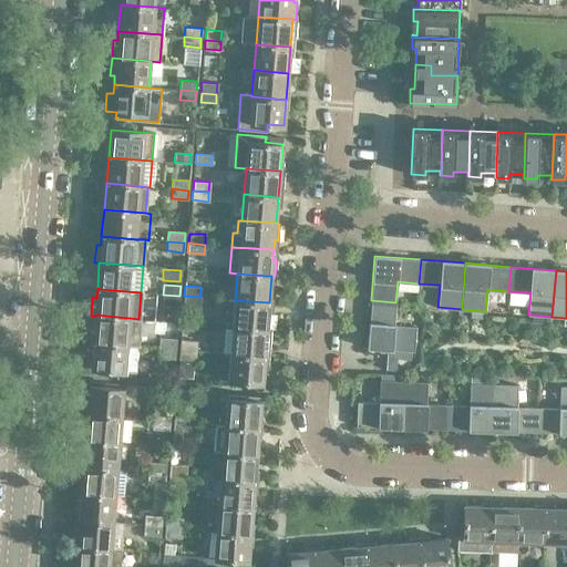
[(179,296),(163,295),(163,303),(179,306),(179,296)]
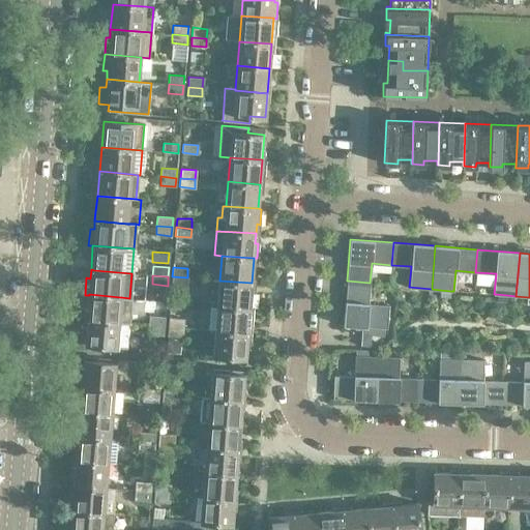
[(187,277),(172,276),(171,286),(186,287),(187,277)]
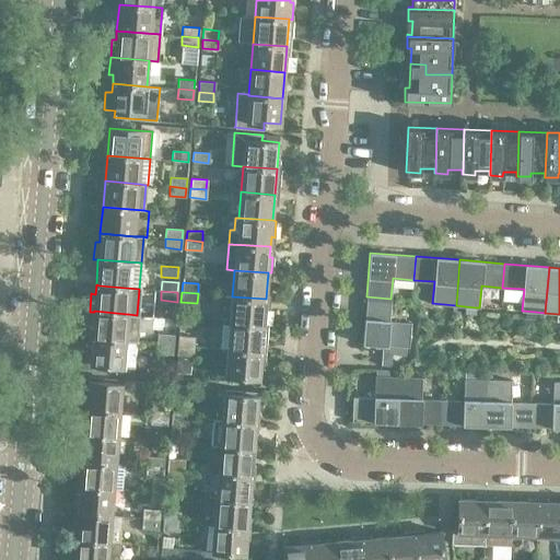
[(232,296),(230,323),(264,325),(266,299),(232,296)]
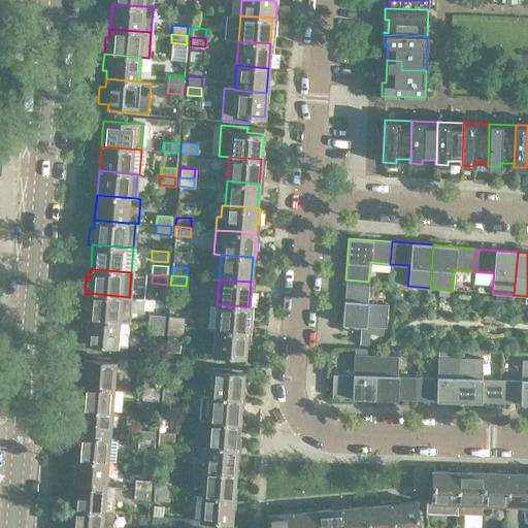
[(341,323),(360,325),(385,326),(387,303),(366,302),(368,282),(345,279),(341,323)]
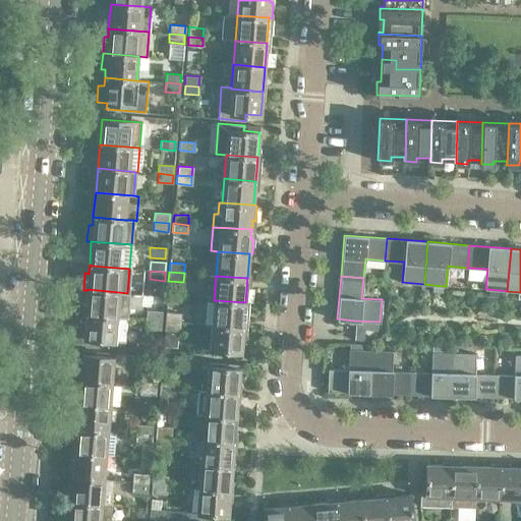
[(88,290),(85,313),(125,317),(127,293),(119,292),(118,292),(88,289),(88,290)]
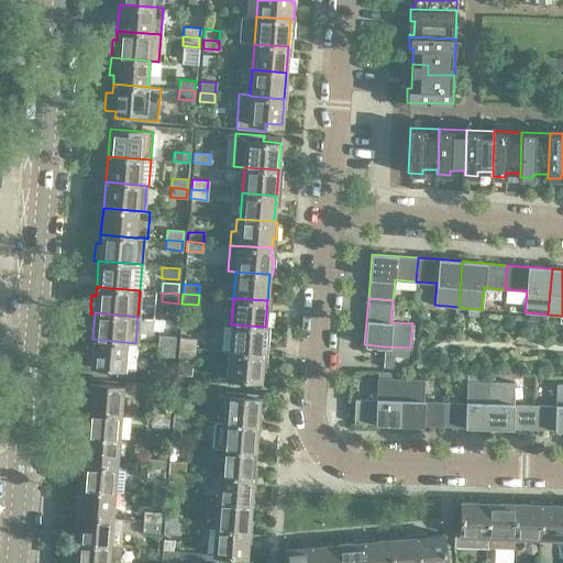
[(231,324),(229,351),(263,354),(264,343),(267,343),(268,328),(265,327),(231,324)]
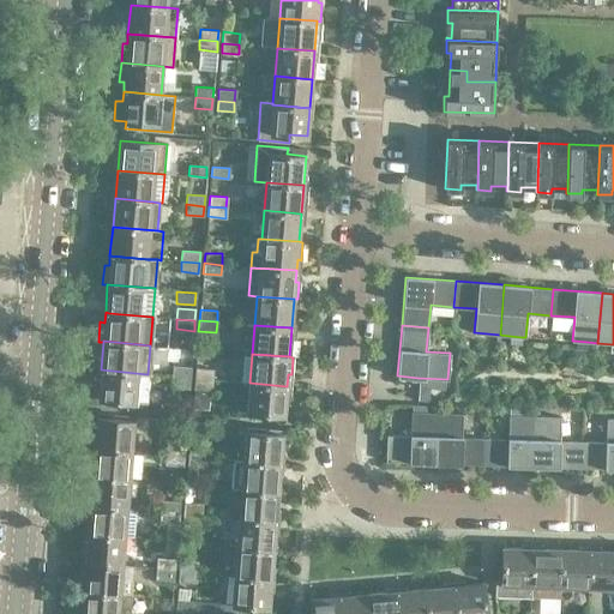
[(173,366),(172,375),(190,377),(191,367),(173,366)]
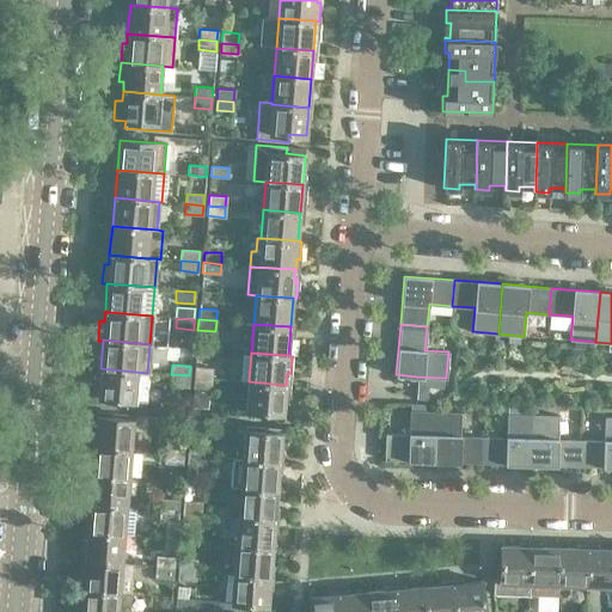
[(195,366),(194,377),(212,378),(212,368),(195,366)]
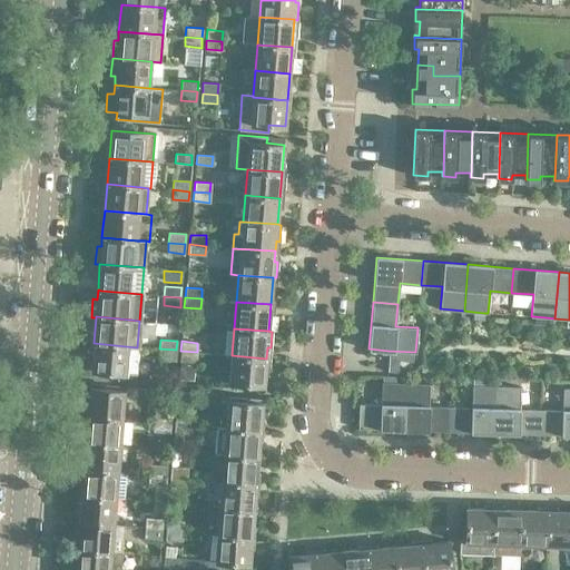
[(137,347),(94,343),(91,370),(135,374),(137,347)]
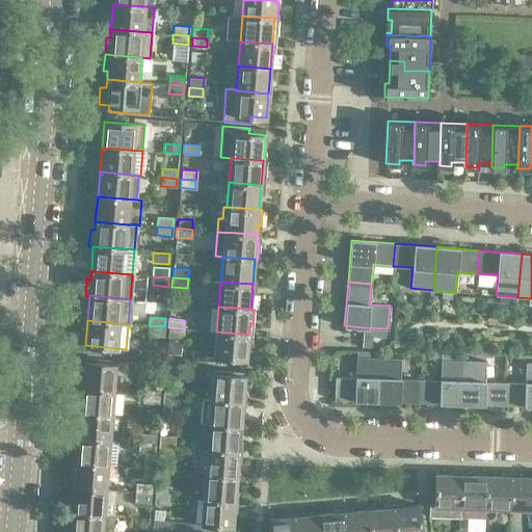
[(164,326),(149,325),(149,335),(163,336),(164,326)]
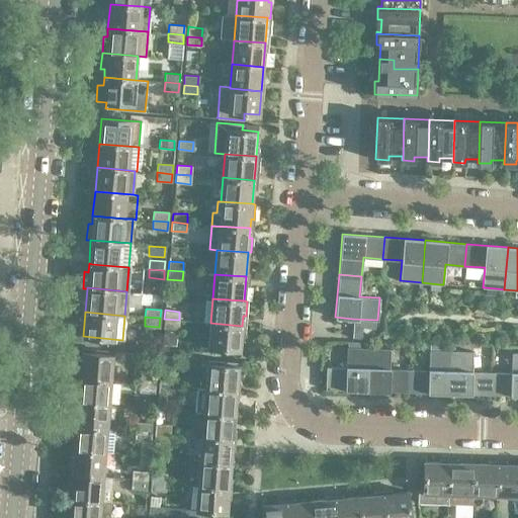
[(164,319),(163,327),(178,329),(179,320),(164,319)]
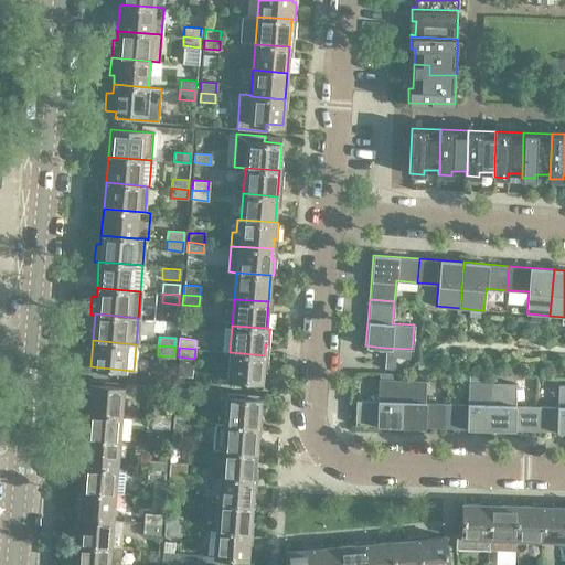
[(385,348),(384,366),(393,368),(394,355),(411,356),(412,349),(385,348)]
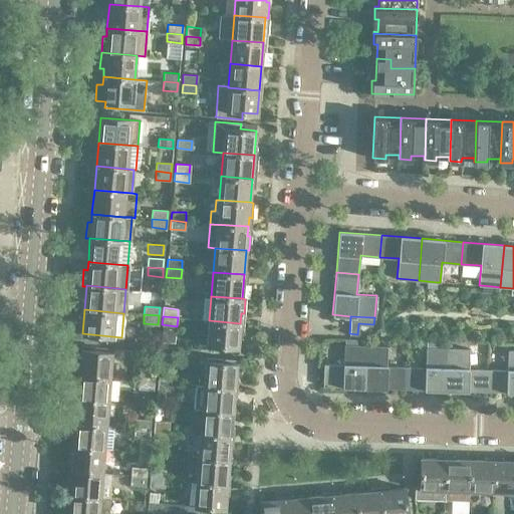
[(240,323),(209,320),(207,344),(238,347),(240,323)]
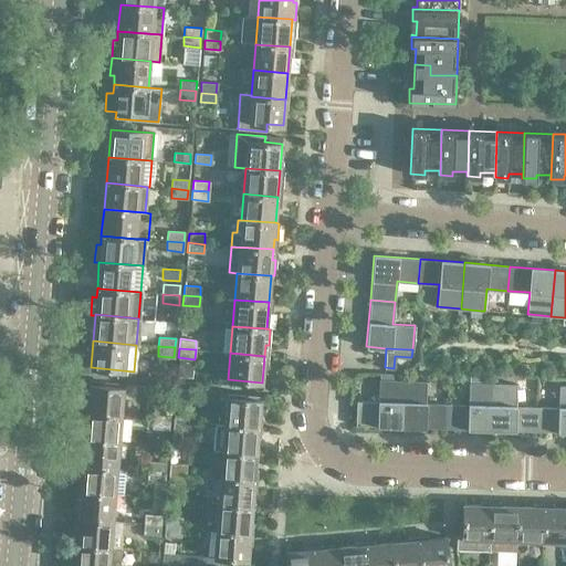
[(194,363),(178,362),(177,375),(192,376),(194,363)]
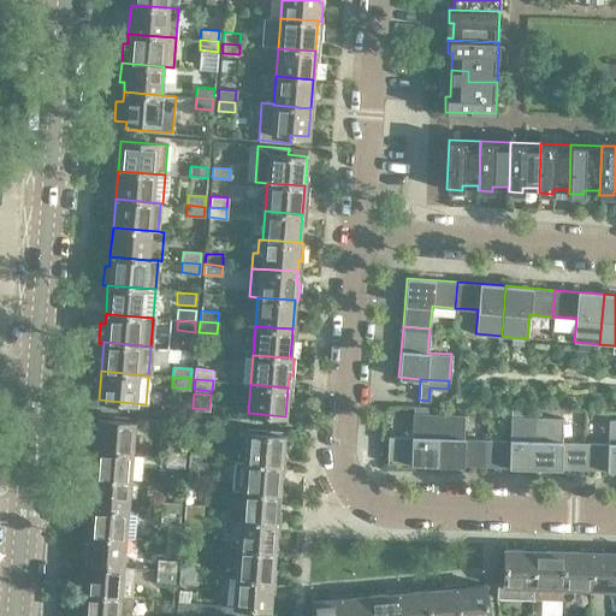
[(388,436),(386,462),(437,463),(438,414),(428,413),(428,406),(418,406),(413,406),(412,437),(388,436)]
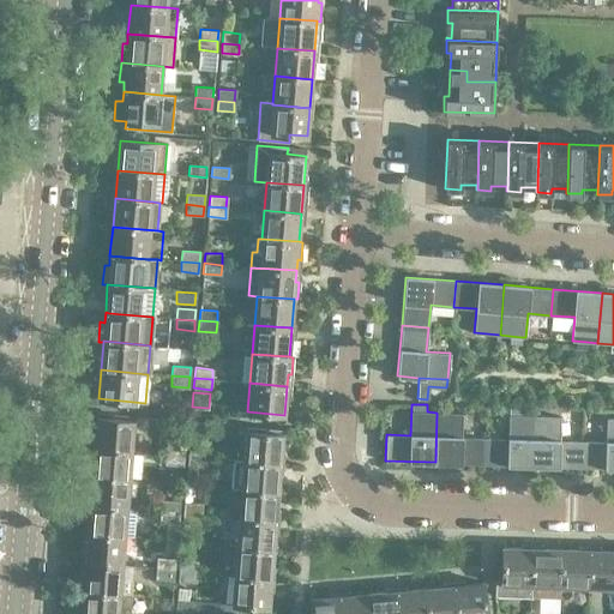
[(437,413),(435,462),(485,464),(485,438),(462,437),(463,413),(437,413)]
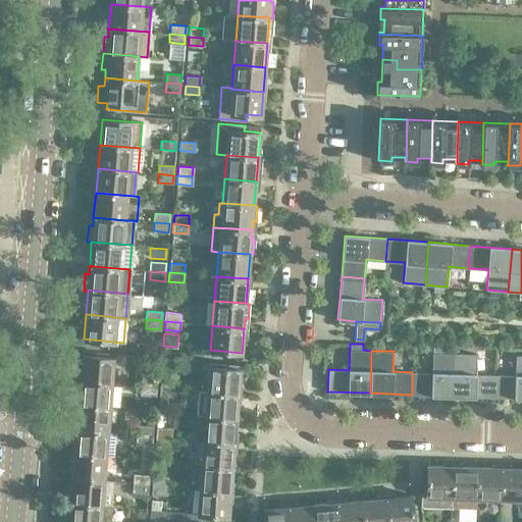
[(412,372),(412,395),(453,396),(455,354),(444,353),(432,353),(432,373),(412,372)]
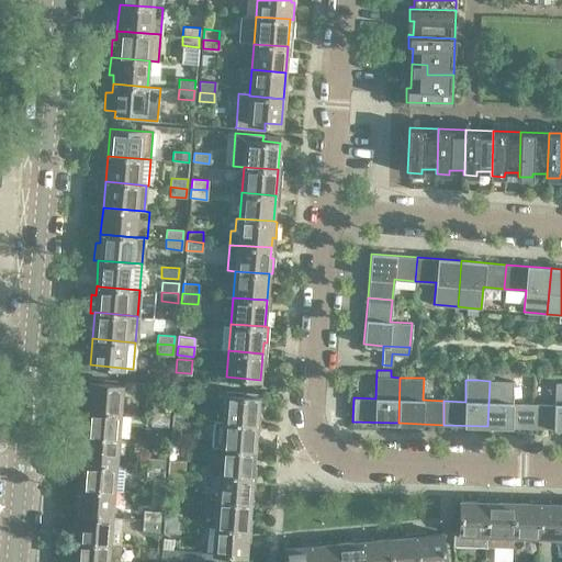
[(490,381),(487,426),(532,427),(534,404),(513,403),(513,381),(490,381)]
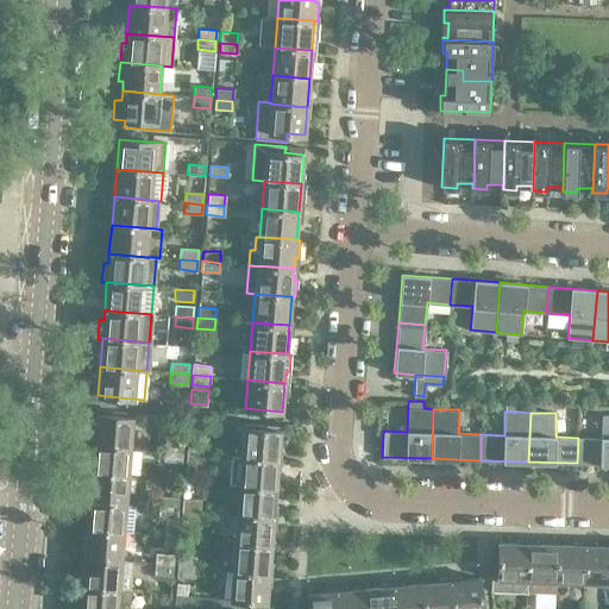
[(95,414),(93,445),(130,447),(132,418),(95,414)]
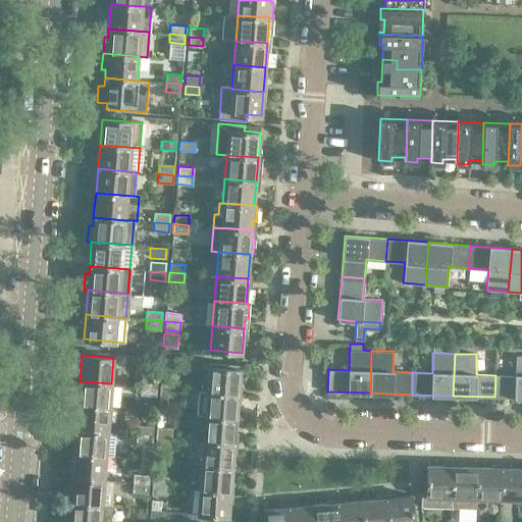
[(496,375),(494,397),(521,397),(521,355),(516,356),(515,376),(496,375)]
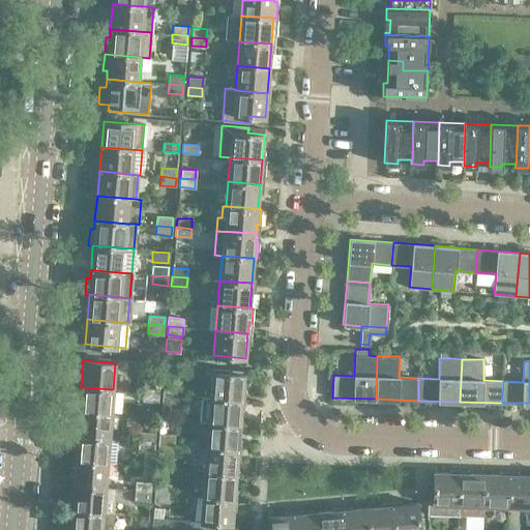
[(244,371),(212,367),(210,398),(242,400),(244,371)]
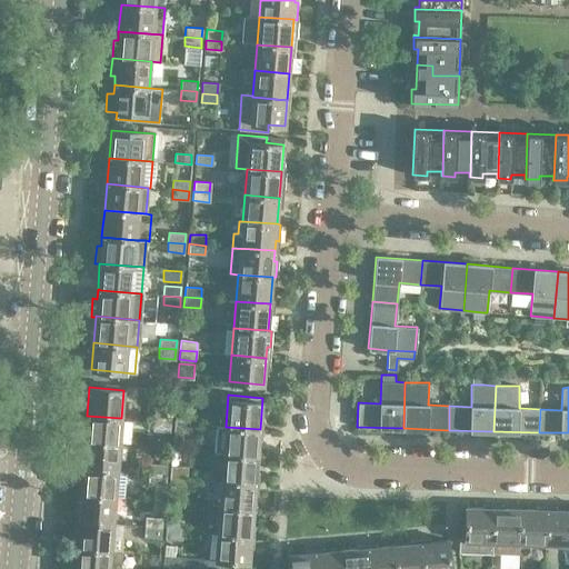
[(170,412),(155,411),(153,421),(170,422),(170,412)]
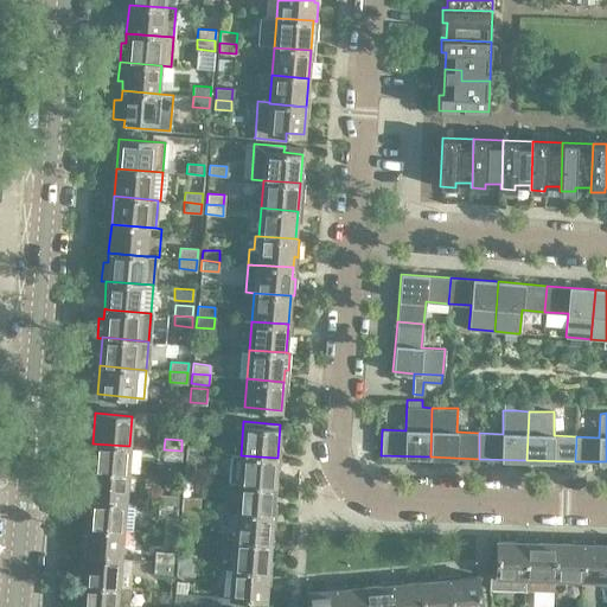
[(186,440),(186,451),(203,452),(204,441),(186,440)]
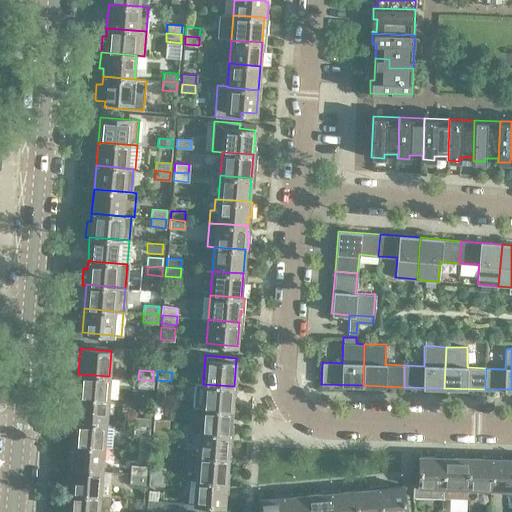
[(78,374),(76,398),(107,401),(109,376),(78,374)]
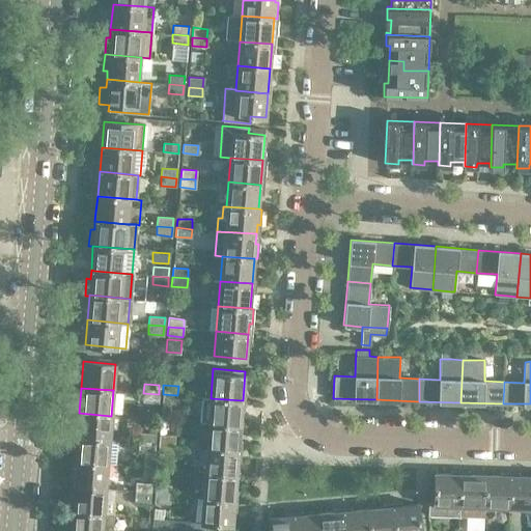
[(159,394),(143,393),(143,401),(158,402),(159,394)]
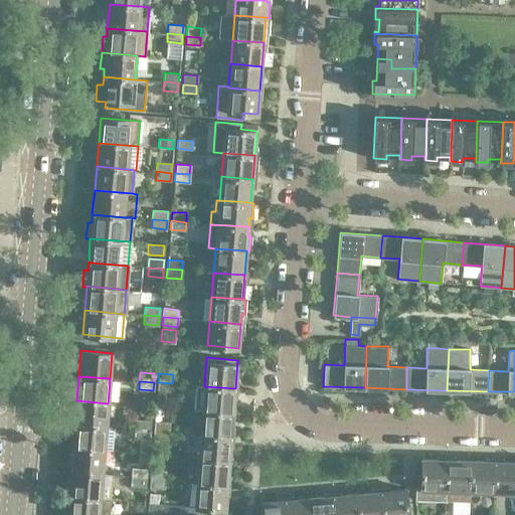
[(172,383),(158,382),(157,391),(171,392),(172,383)]
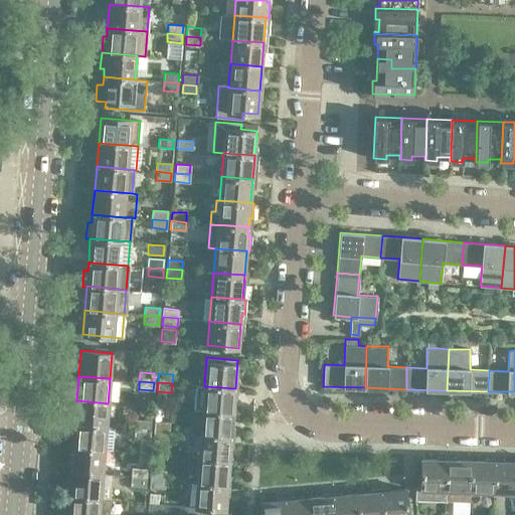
[(235,388),(204,386),(202,409),(233,412),(235,388)]
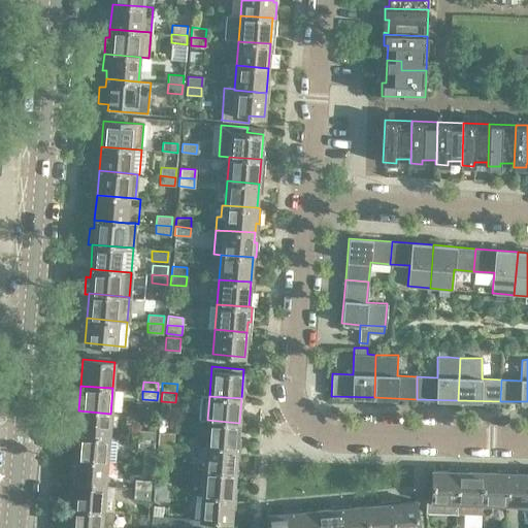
[(78,410),(76,435),(108,437),(110,414),(78,410)]
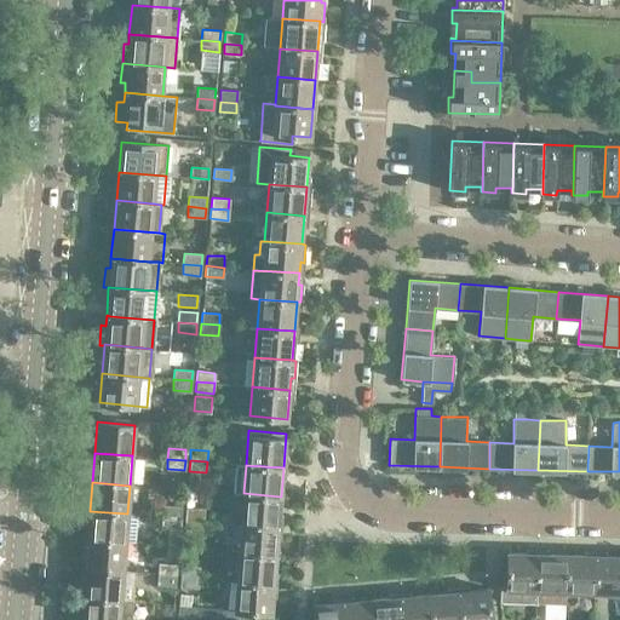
[(281,497),(244,493),(241,522),(279,526),(281,497)]
